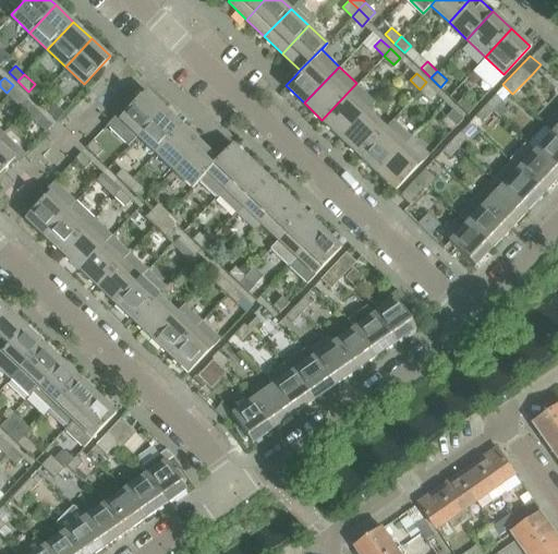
[(429,99),(436,92),(426,82),(420,89),(429,99)]
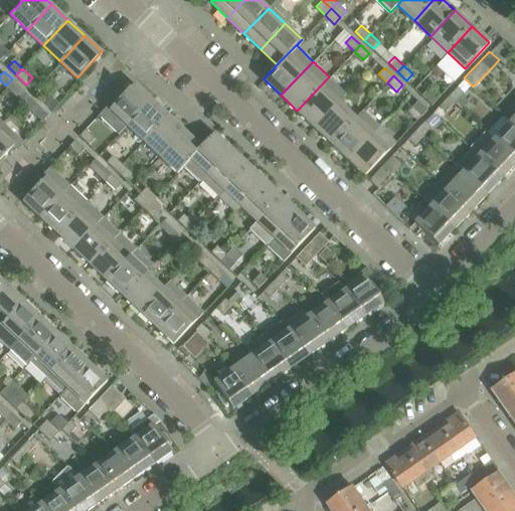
[(314,127),(338,101),(346,93),(329,76),(297,111),(314,127)]
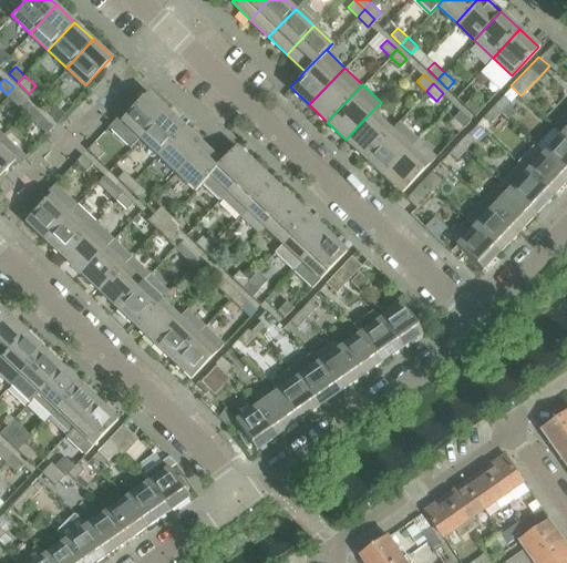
[(13,86),(7,94),(18,104),(24,98),(13,86)]
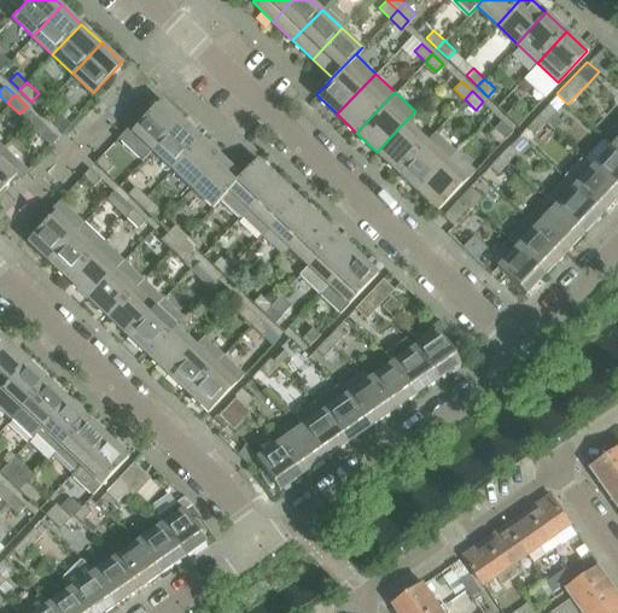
[(506,114),(513,106),(503,97),(496,105),(506,114)]
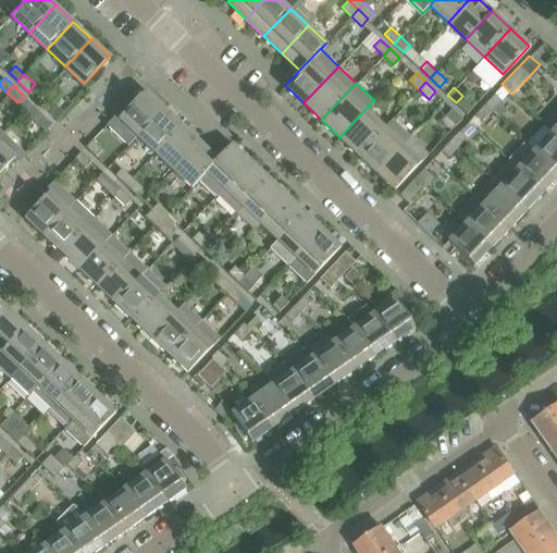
[(137,134),(163,107),(145,89),(119,117),(137,134)]
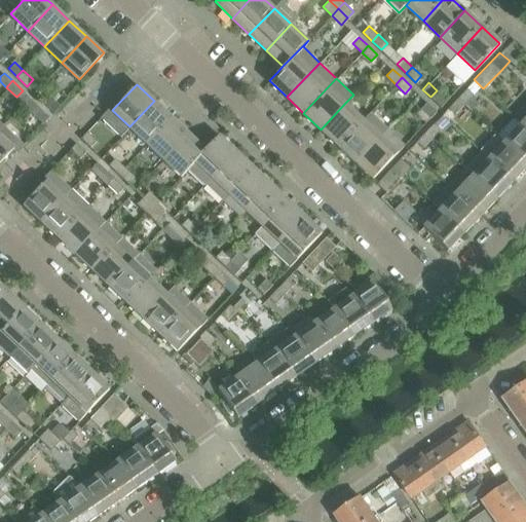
[(473,94),(466,87),(458,97),(464,103),(473,94)]
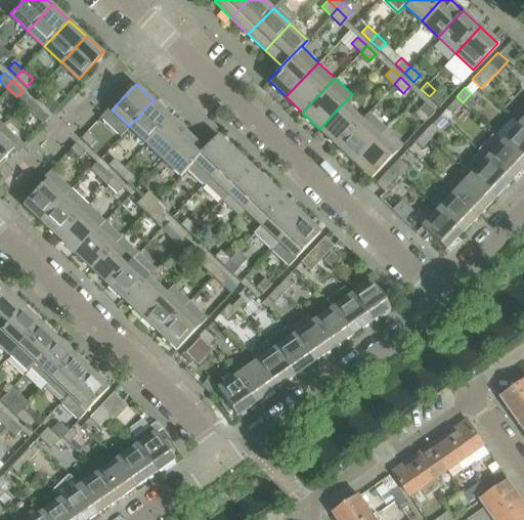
[(439,105),(445,99),(435,90),(429,96),(439,105)]
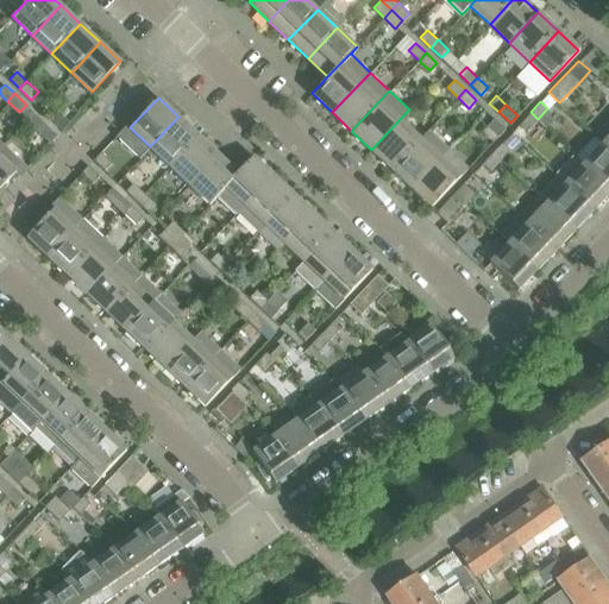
[(50,118),(62,129),(69,121),(57,111),(50,118)]
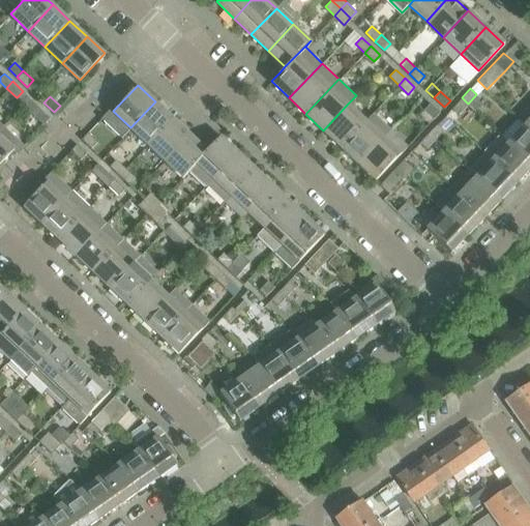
[(459,113),(468,104),(462,97),(452,107),(459,113)]
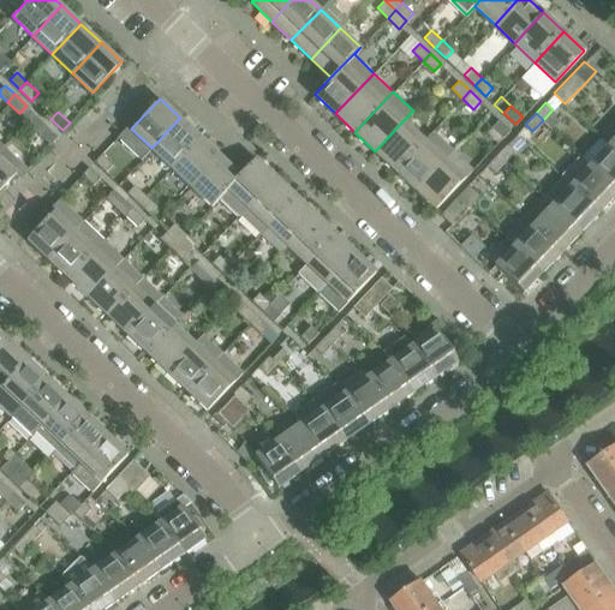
[(608,144),(614,150),(614,117),(598,135),(608,144)]
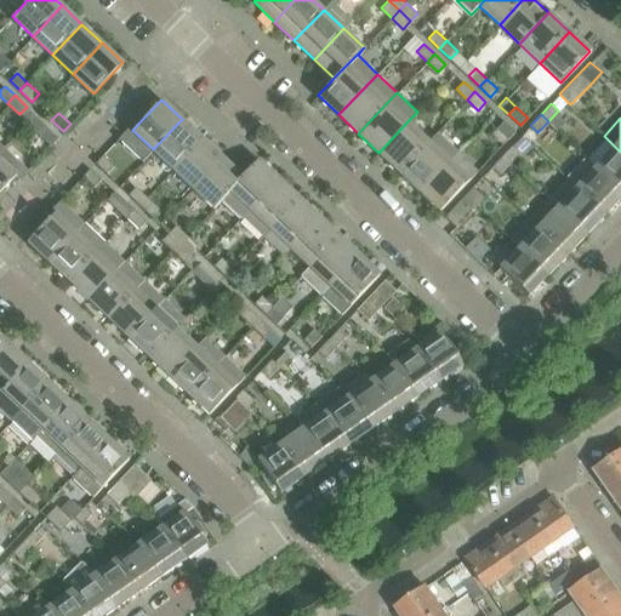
[(172,169),(203,137),(182,119),(153,149),(172,169)]
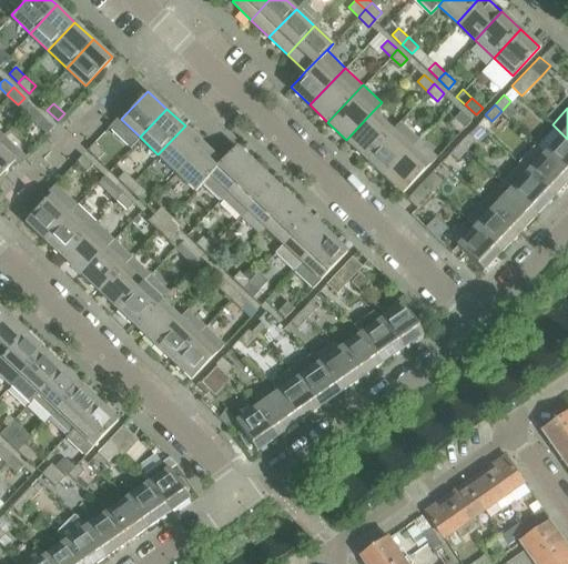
[(454,117),(464,127),(470,119),(460,110),(454,117)]
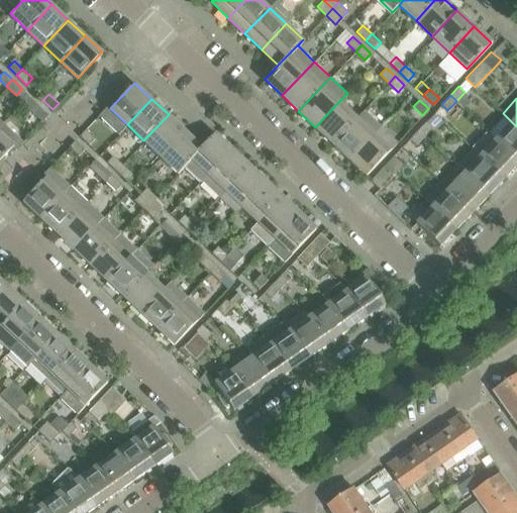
[(356,117),(339,101),(315,127),(332,142),(356,117)]
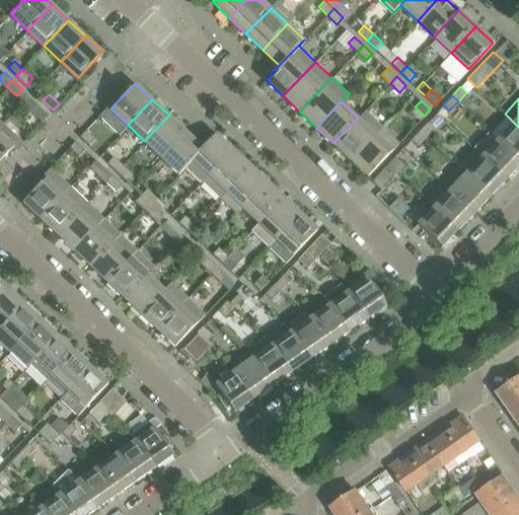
[(49,115),(39,104),(32,112),(43,121),(49,115)]
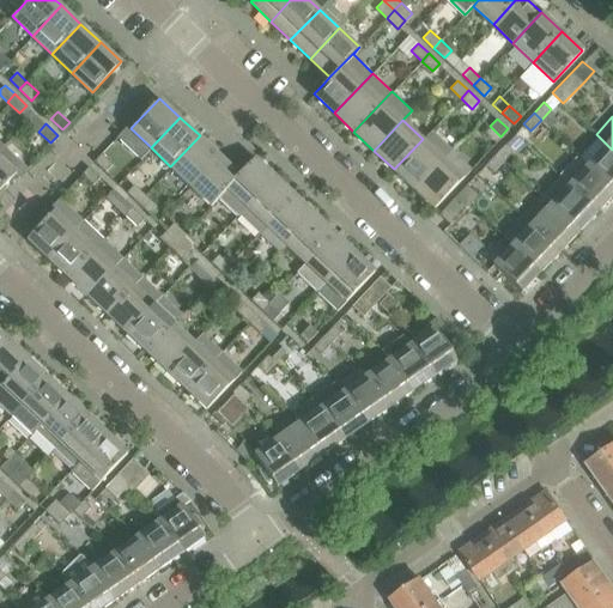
[(413,188),(450,149),(431,129),(423,139),(394,169),(413,188)]
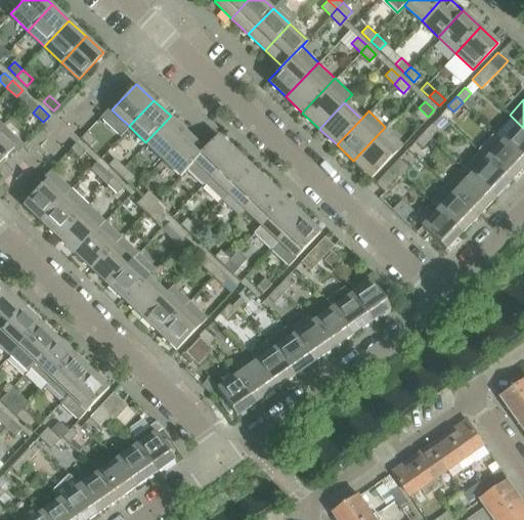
[(145,142),(163,159),(187,132),(171,116),(145,142)]
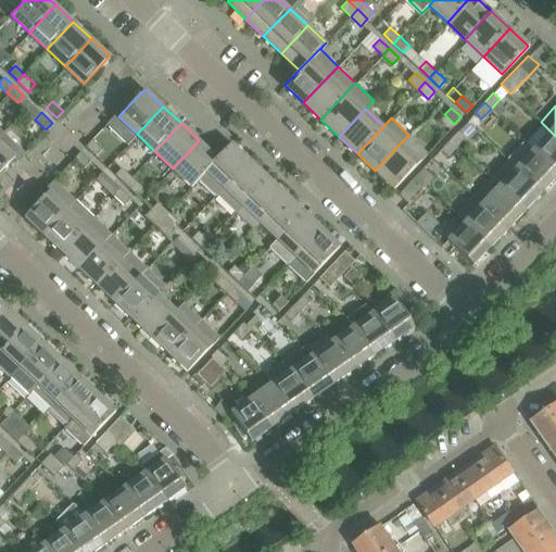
[(459,128),(450,138),(457,145),(466,135),(459,128)]
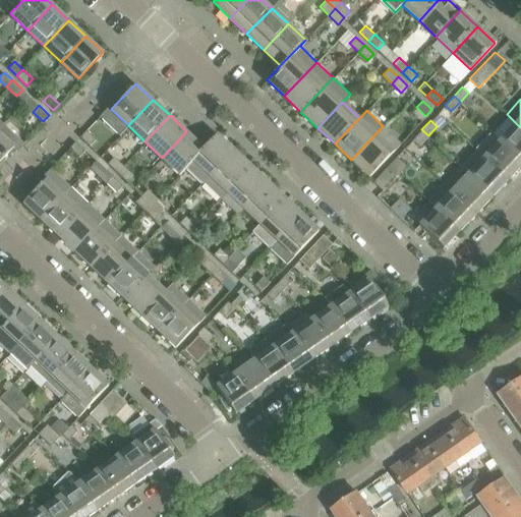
[(520,127),(515,122),(499,138),(520,159),(520,127)]
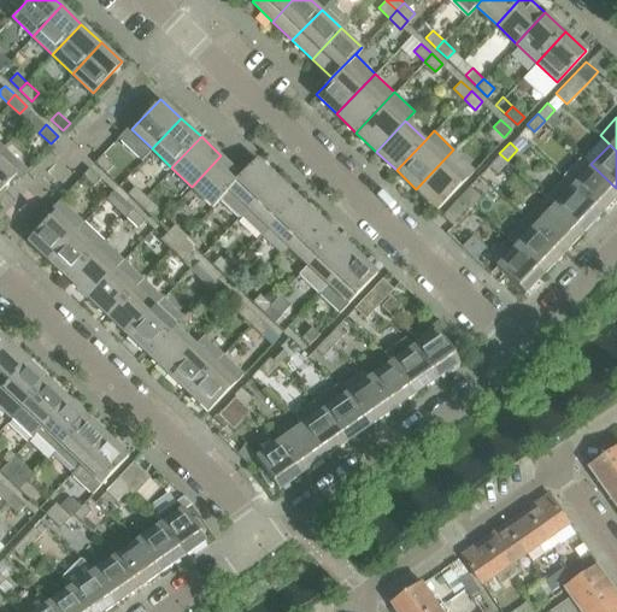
[(0,148),(0,189),(15,175),(18,178),(28,168),(4,146),(0,148)]
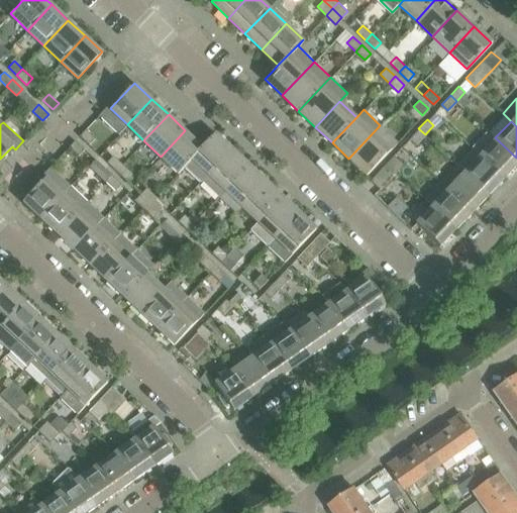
[(397,141),(380,125),(348,159),(366,175),(397,141)]
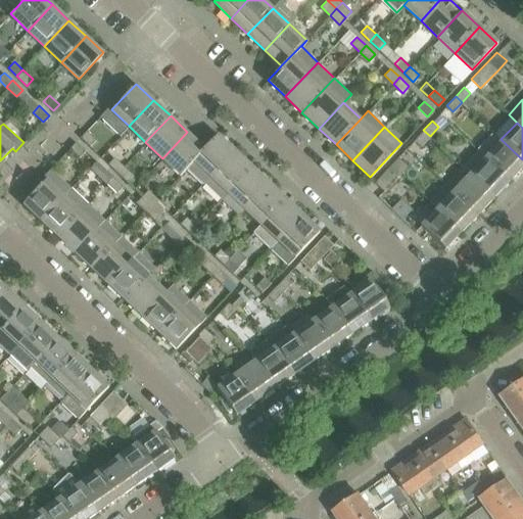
[(96,139),(87,130),(80,136),(90,145),(96,139)]
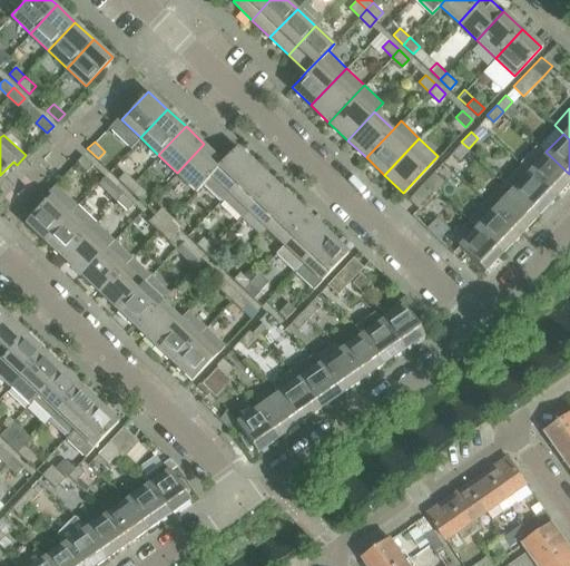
[(461,142),(451,153),(459,159),(469,148),(461,142)]
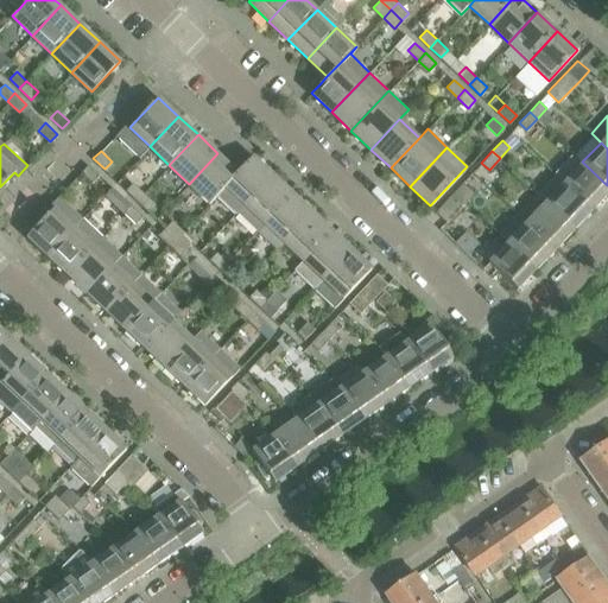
[(189,184),(208,202),(236,172),(217,153),(189,184)]
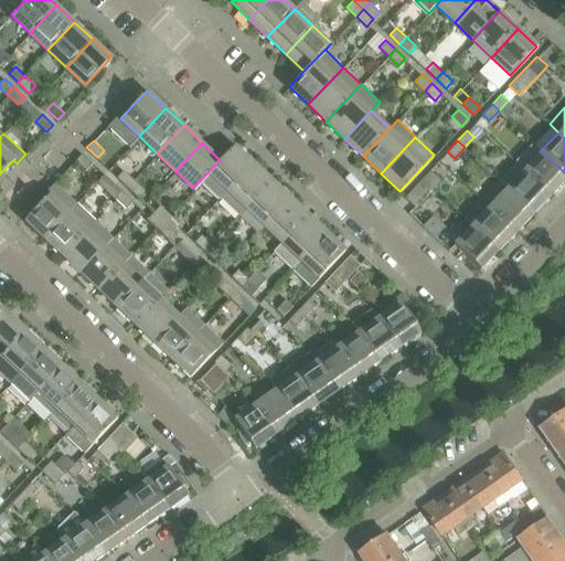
[(515,161),(550,194),(564,178),(564,172),(541,150),(533,143),(515,161)]
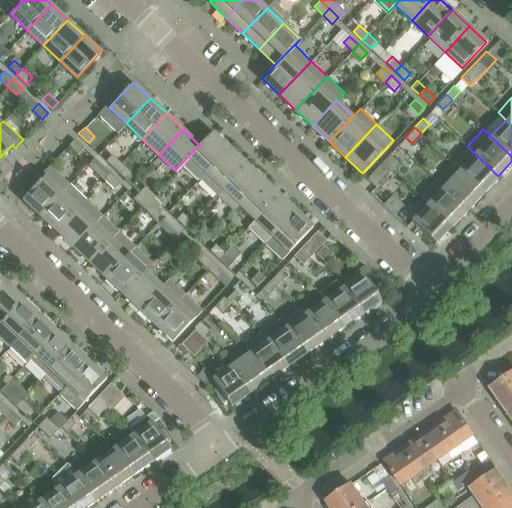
[(212,130),(205,139),(199,145),(175,170),(176,171),(182,164),(198,179),(200,178),(205,172),(229,147),(212,130)]
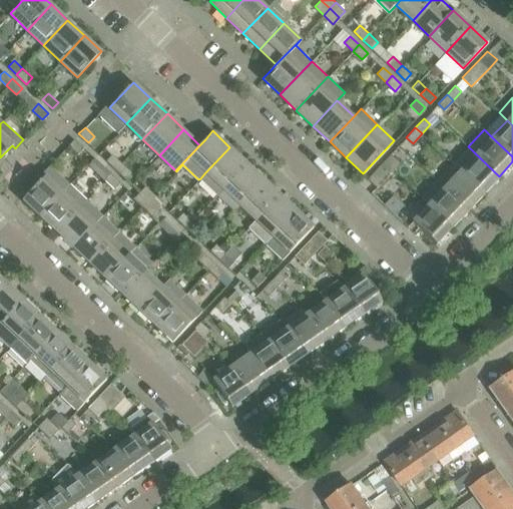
[(84,147),(74,138),(68,144),(68,145),(78,153),(84,147)]
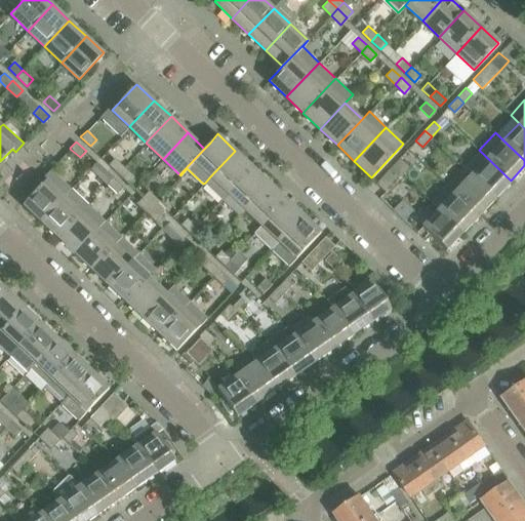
[(471,173),(495,197),(511,181),(479,150),(463,166),(471,173)]
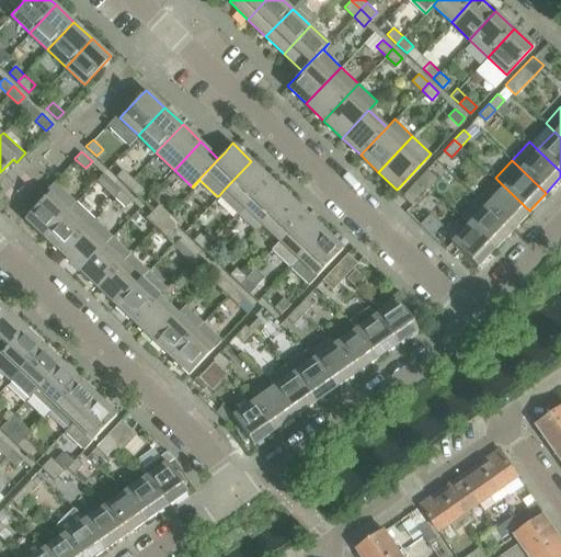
[(251,161),(225,189),(219,195),(238,212),(243,206),(270,178),(251,161)]
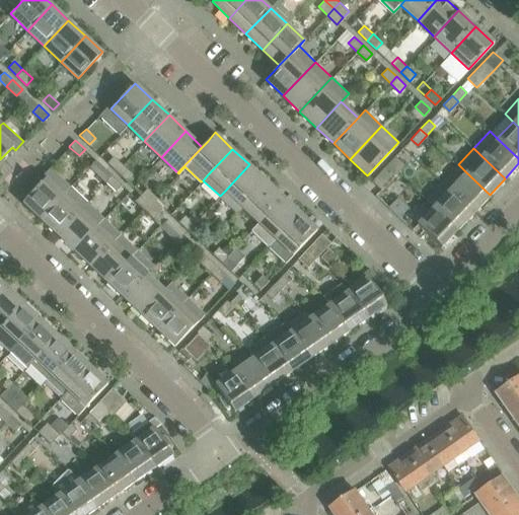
[(117,170),(123,164),(114,155),(107,161),(117,170)]
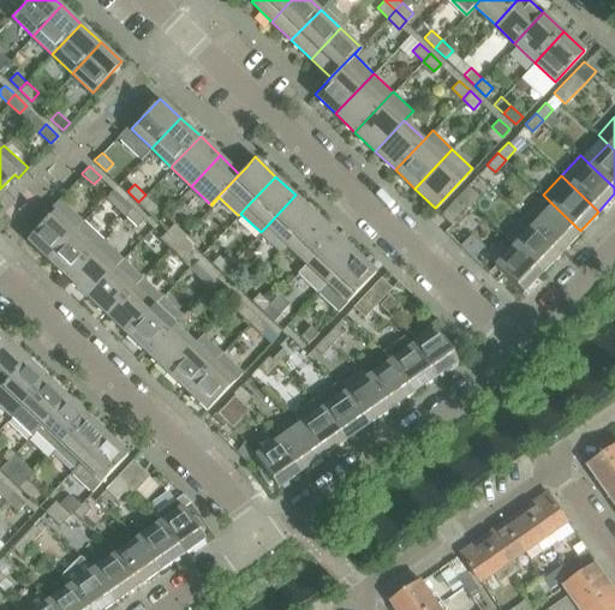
[(460,192),(471,203),(479,195),(469,184),(460,192)]
